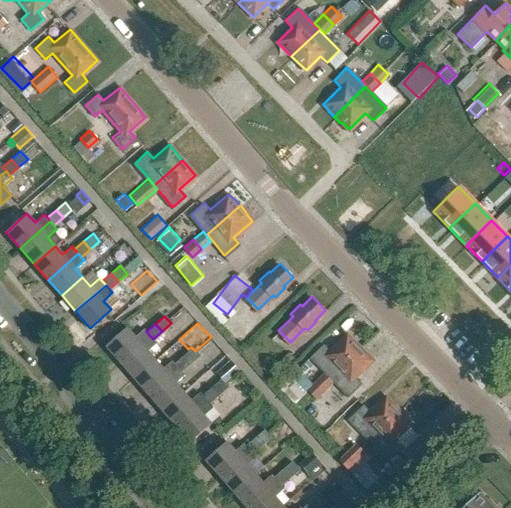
[(120,362),(149,335),(146,331),(143,328),(134,336),(126,328),(105,346),(120,362)]
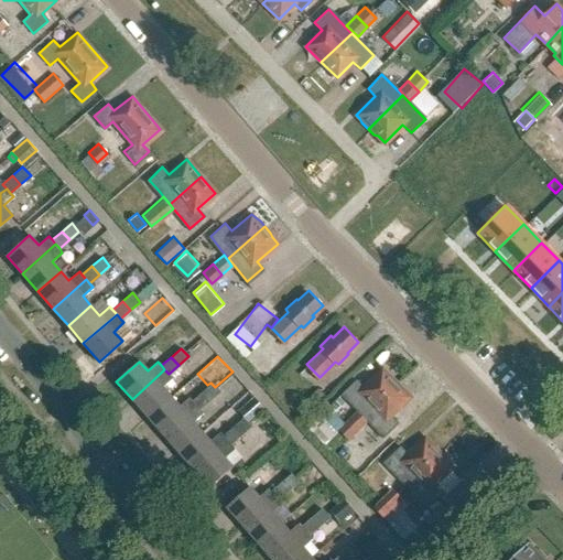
[(361,413),(396,379),(390,374),(386,372),(381,367),(363,386),(356,379),(342,394),(353,405),(361,413)]
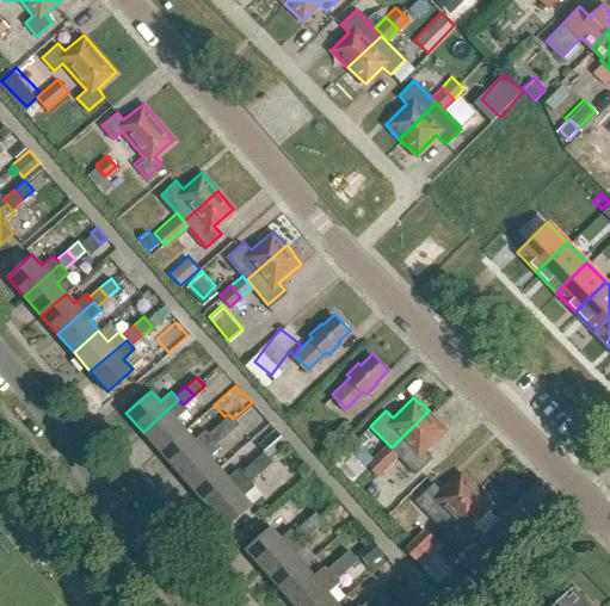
[(186,408),(183,404),(178,400),(143,432),(159,451),(184,428),(174,419),(186,408)]
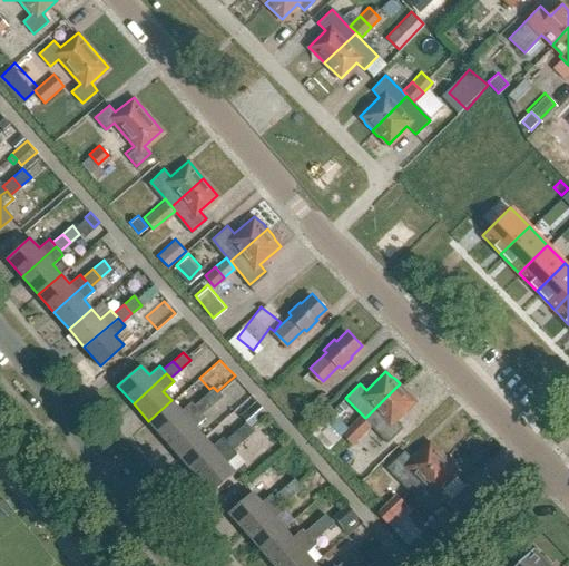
[(395,419),(414,400),(408,394),(405,389),(400,383),(365,418),(376,429),(388,440),(402,426),(395,419)]
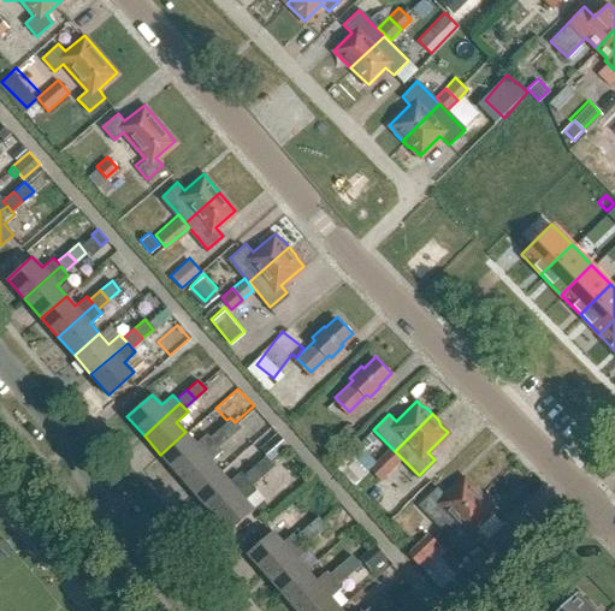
[(226,420),(219,427),(229,437),(240,428),(235,422),(230,417),(226,420)]
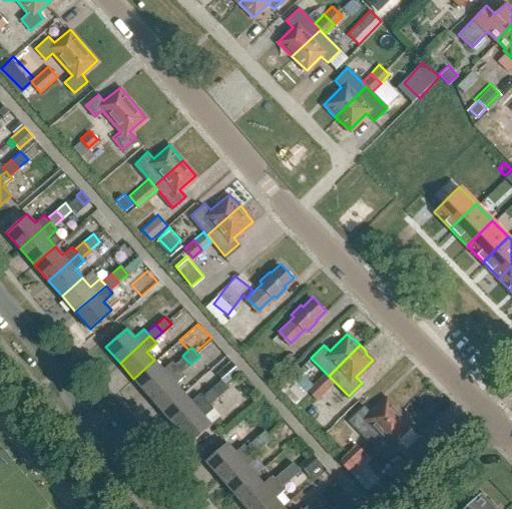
[(147,395),(177,368),(173,363),(171,361),(163,352),(154,360),(133,379),(147,395)]
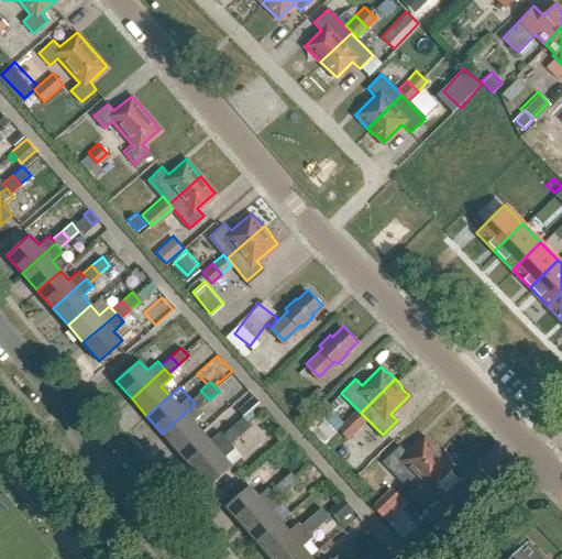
[(199,408),(209,399),(200,391),(190,398),(195,404),(199,408)]
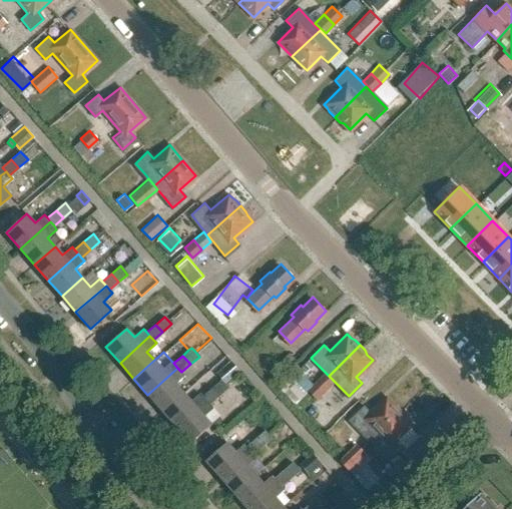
[(305,373),(300,367),(295,362),(285,370),(289,374),(277,384),(295,404),(307,393),(296,381),(305,373)]
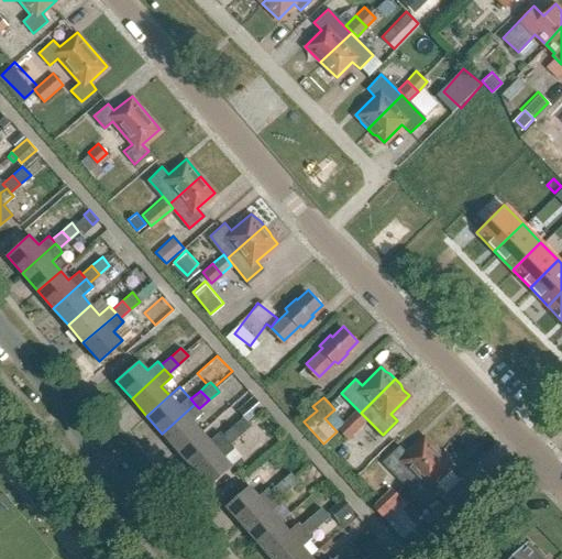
[(334,409),(340,404),(334,397),(329,403),(334,409)]
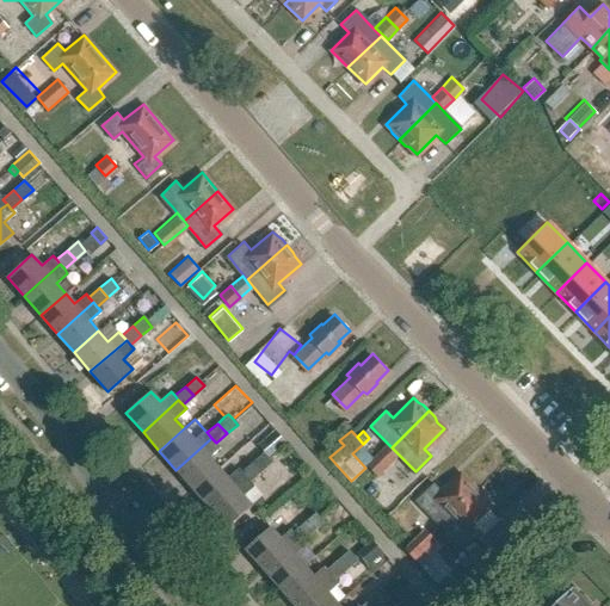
[(220,447),(216,443),(211,438),(176,470),(192,488),(217,467),(209,457),(220,447)]
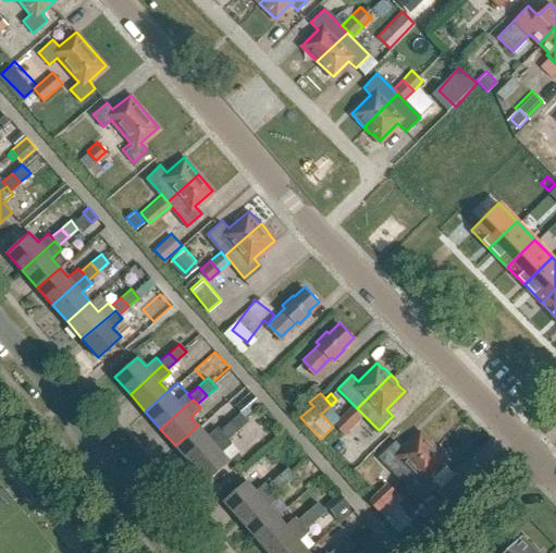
[(343,434),(362,416),(351,405),(332,424),(343,434)]
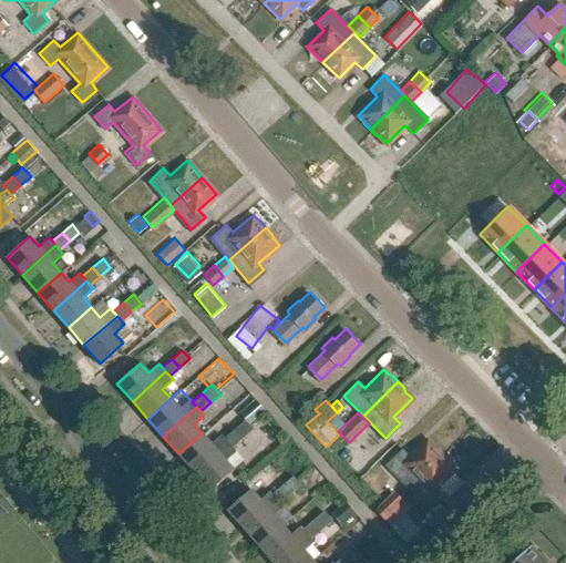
[(242,438),(251,429),(244,420),(234,429),(242,438)]
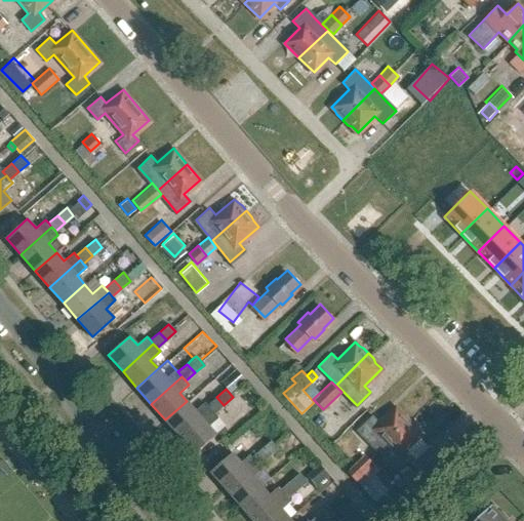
[(224,405),(216,397),(206,405),(211,409),(214,413),(224,405)]
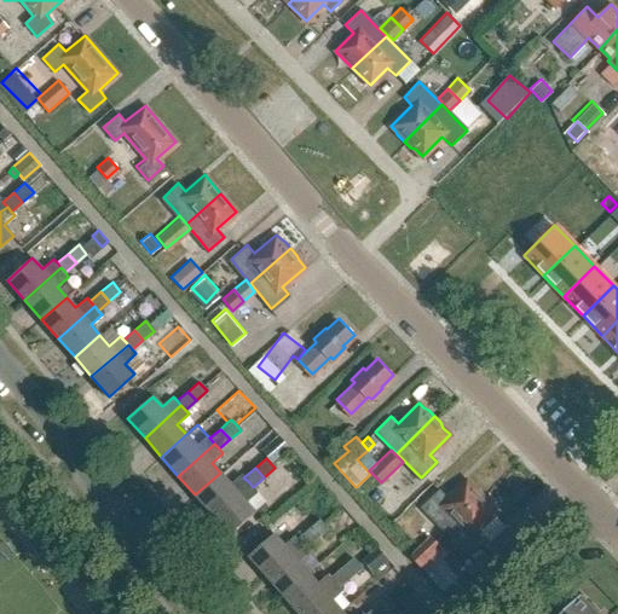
[(249,482),(243,478),(241,474),(230,484),(220,473),(195,494),(212,514),(249,482)]
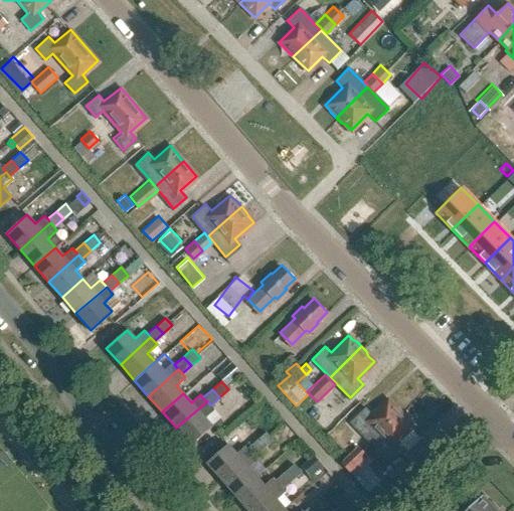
[(349,420),(368,441),(401,408),(395,403),(392,402),(387,397),(372,413),(365,406),(349,420)]
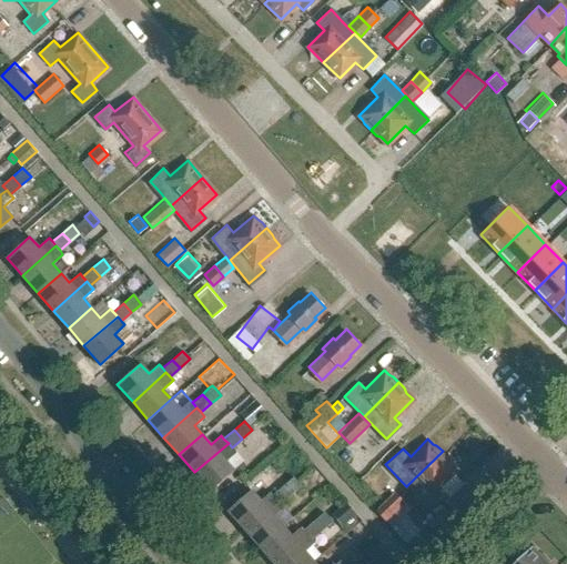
[(235,451),(232,447),(229,443),(194,472),(210,491),(234,470),(225,460),(235,451)]
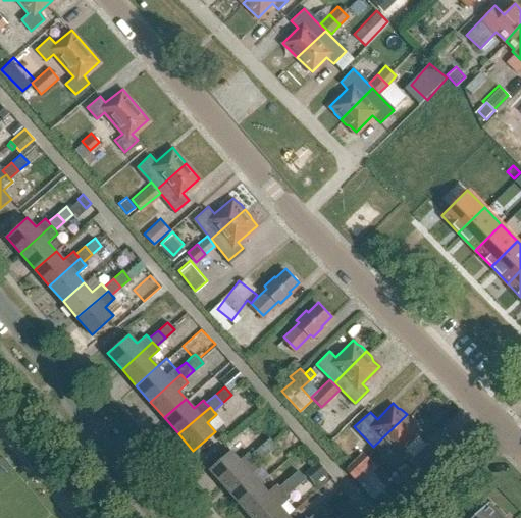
[(412,420),(407,414),(373,447),(395,468),(410,453),(403,446),(419,429),(414,424),(412,420)]
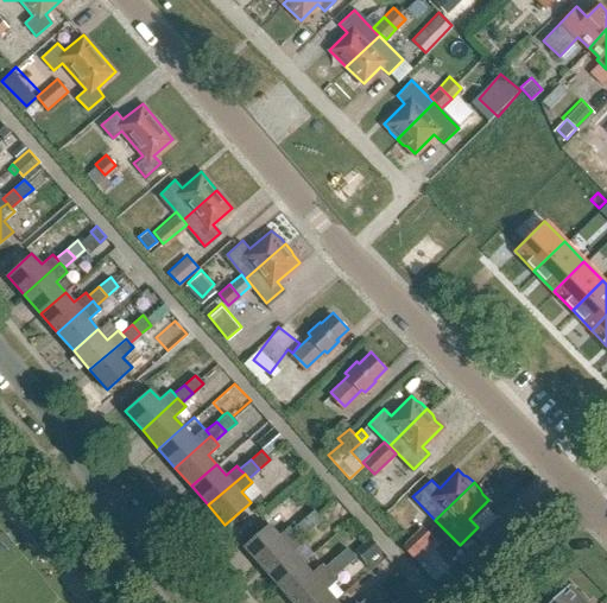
[(314,509),(303,519),(311,528),(322,520),(314,509)]
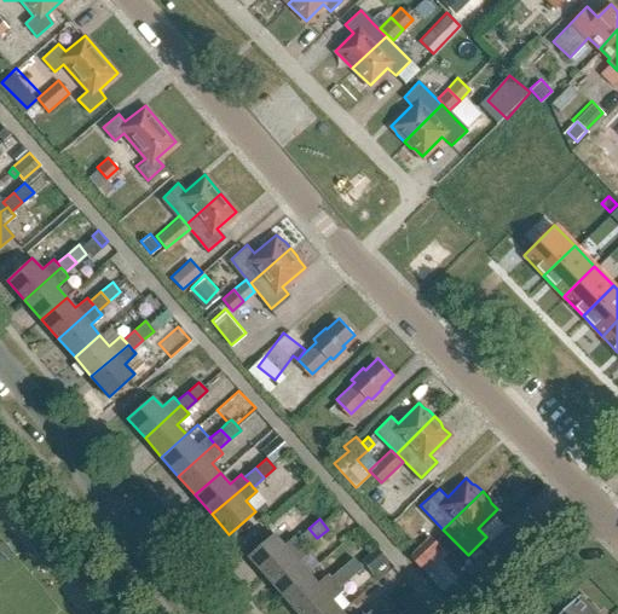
[(502,563),(523,543),(504,525),(484,545),(502,563)]
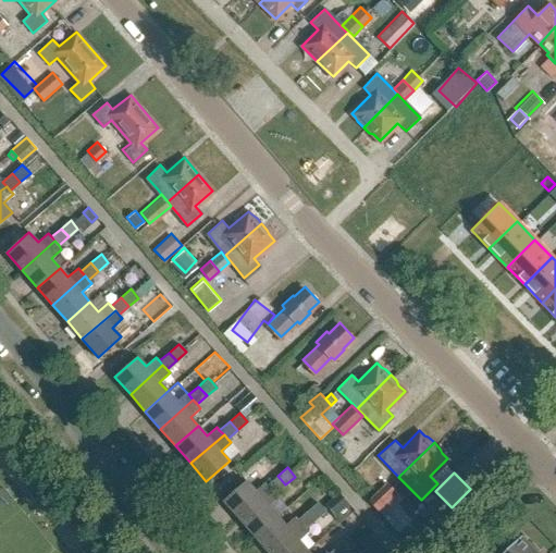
[(275,493),(285,484),(278,476),(268,484),(271,489),(275,493)]
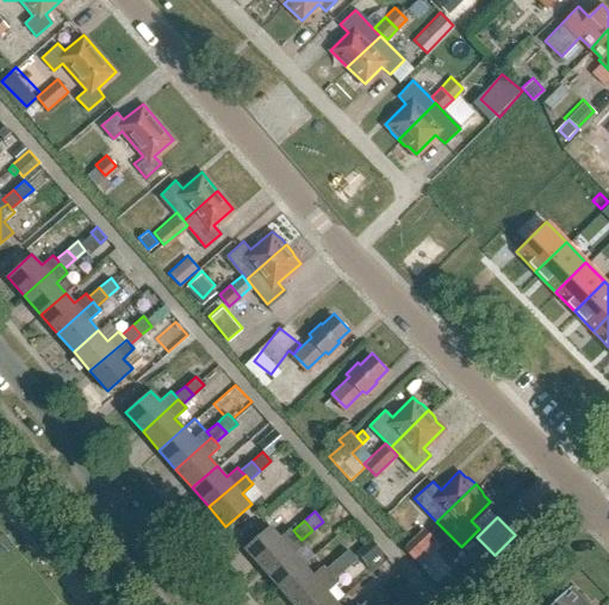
[(426,525),(404,547),(414,556),(435,535),(426,525)]
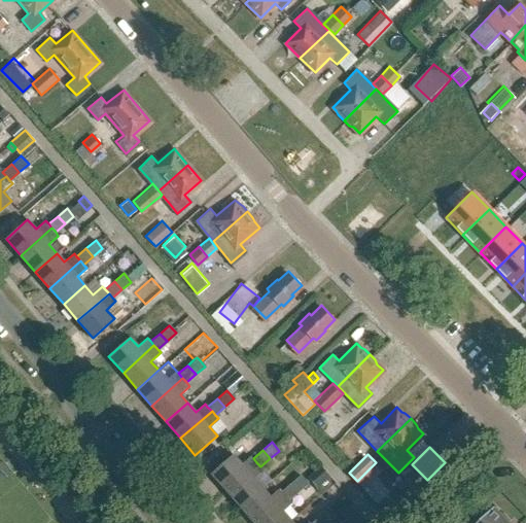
[(256,462),(253,458),(250,455),(241,463),(233,455),(211,474),(226,490),(256,462)]
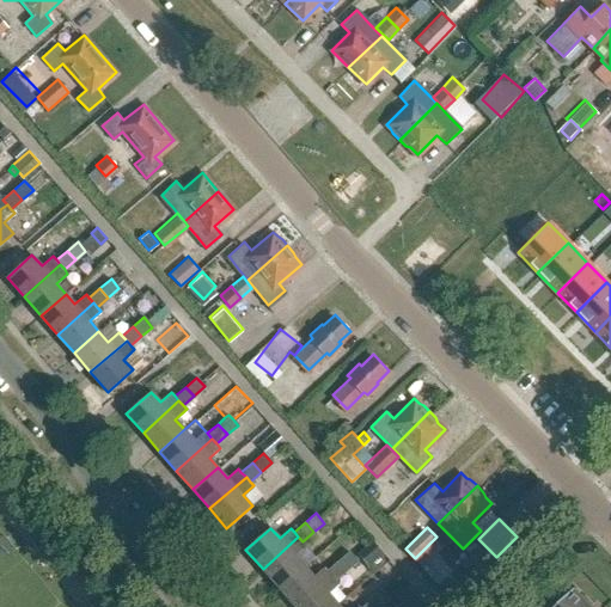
[(306,545),(303,541),(298,537),(263,569),(279,588),(305,566),(295,556),(306,545)]
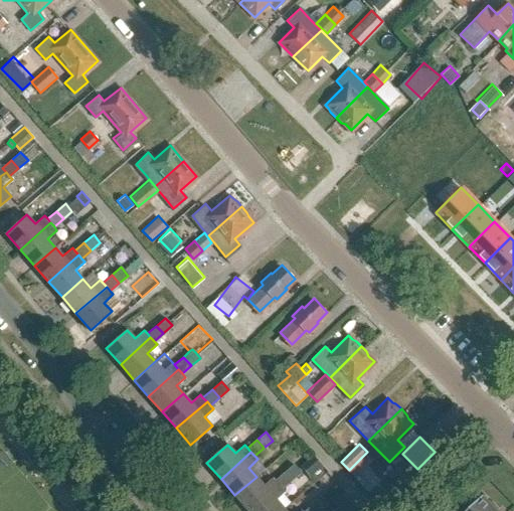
[(309,475),(322,464),(312,454),(300,465),(309,475)]
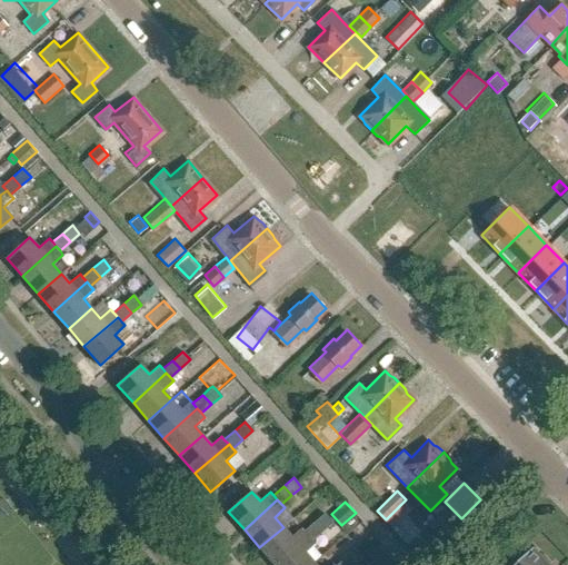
[(325,513),(315,522),(322,531),(332,522),(325,513)]
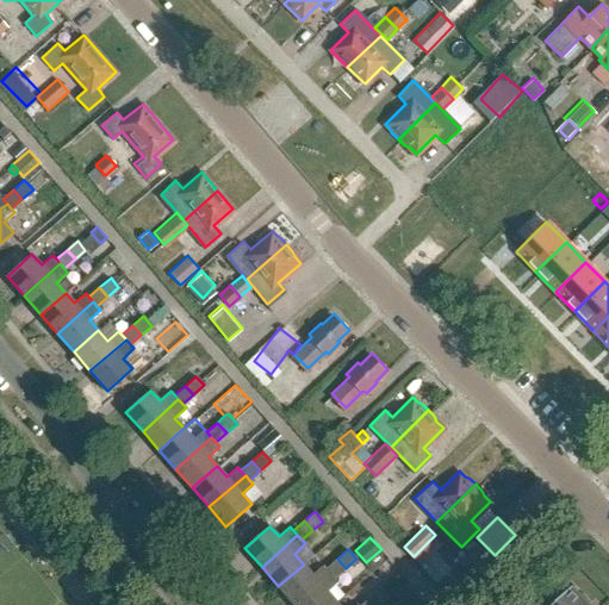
[(346,568),(337,559),(327,568),(330,573),(334,578),(346,568)]
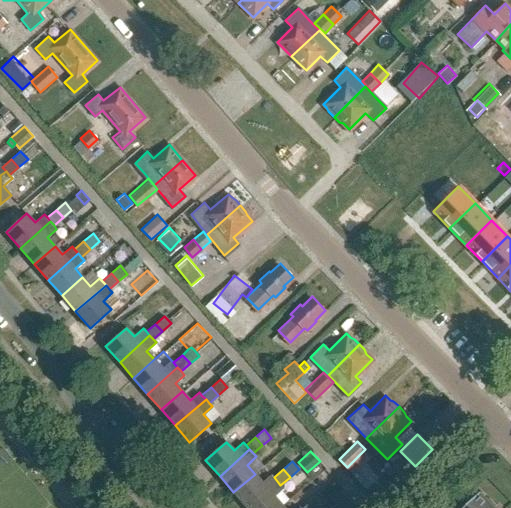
[(381,503),(395,490),(387,481),(388,481),(380,473),(365,487),(381,503)]
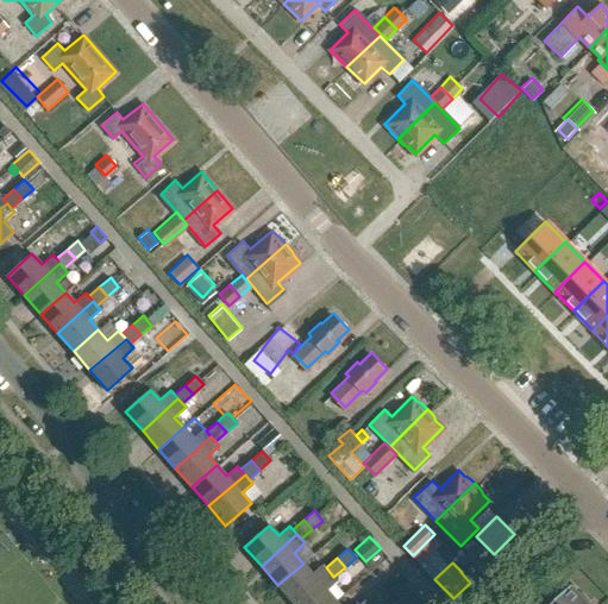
[(294,603),(330,572),(326,567),(323,565),(312,574),(304,564),(277,585),(294,603)]
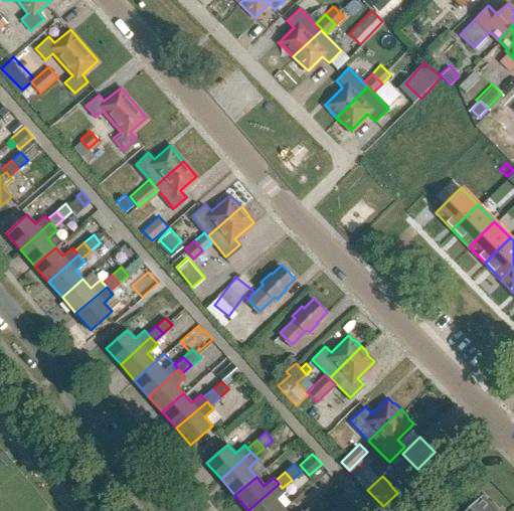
[(285,492),(282,488),(279,484),(248,510),(281,510),(284,508),(276,500),(285,492)]
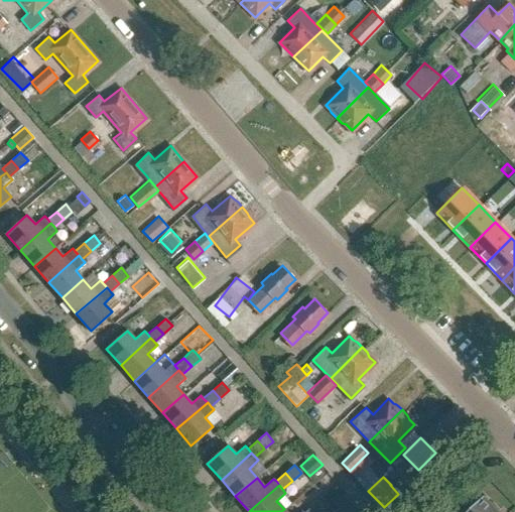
[(363,511),(345,491),(333,501),(342,511),(363,511)]
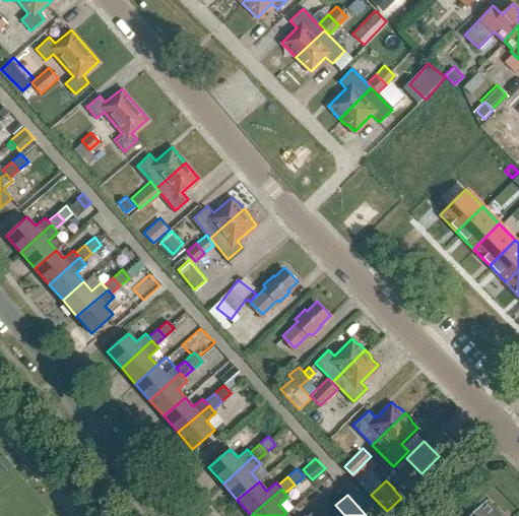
[(325,501),(316,509),(321,515),(323,515),(332,509),(325,501)]
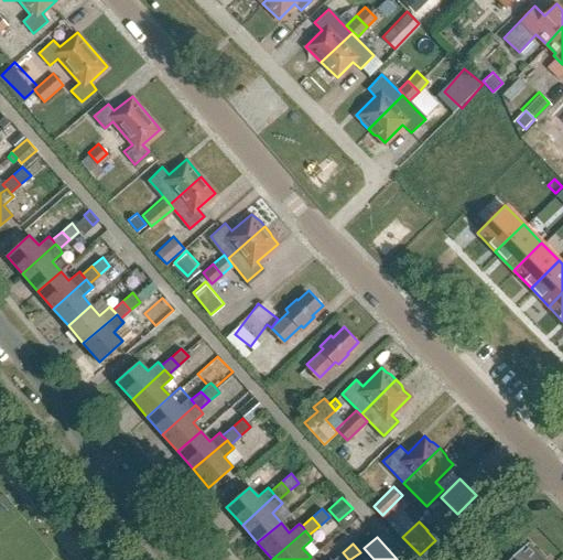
[(541,559),(527,545),(510,559),(541,559)]
